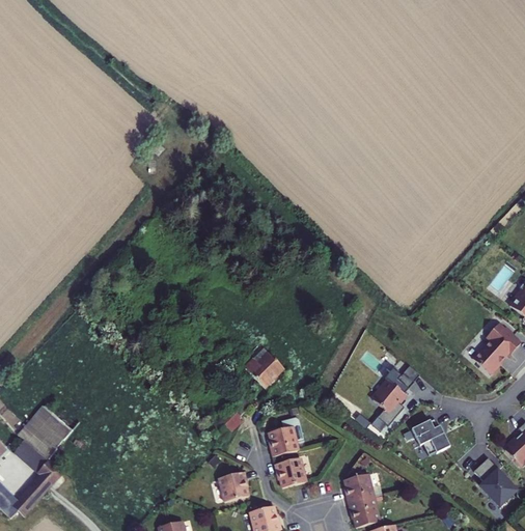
[(524,285),(522,289),(524,291),(512,307),(524,317),(524,320),(524,322),(524,323),(524,285)]
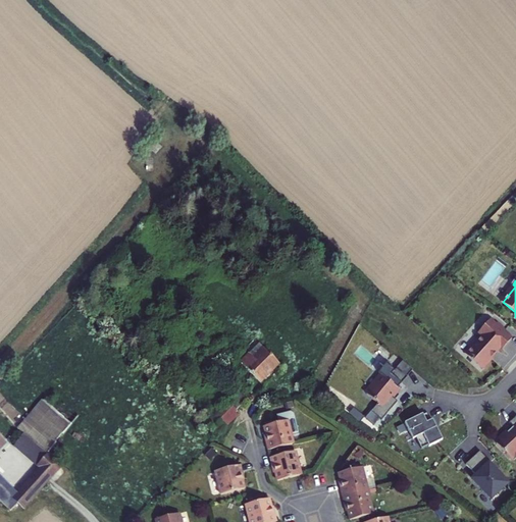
[(477,362),(484,369),(493,360),(492,358),(497,353),(497,354),(502,348),(503,350),(513,338),(492,319),(479,332),(483,336),(477,343),(475,342),(464,353),(475,364),(477,362)]
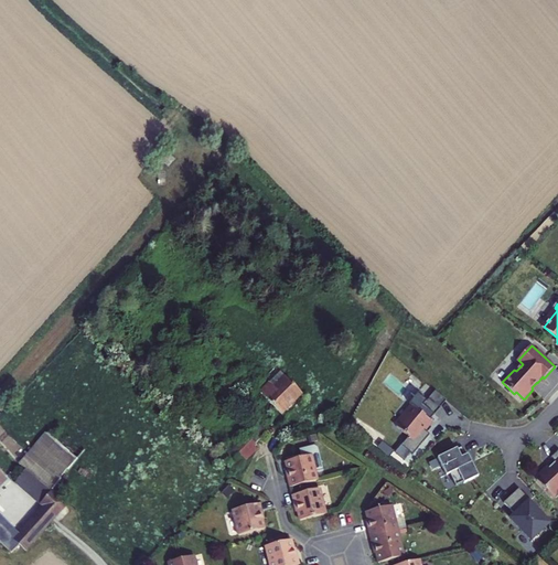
[(260,390),(281,412),(302,391),(285,373),(275,384),(270,380),(260,390)]
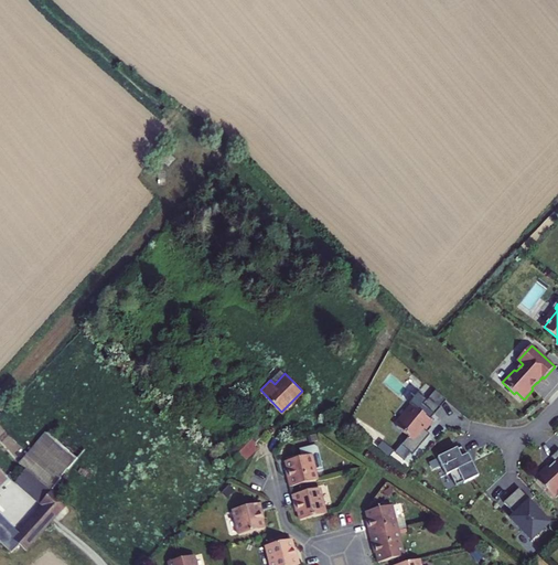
[(425,402),(416,395),(408,404),(412,406),(395,426),(407,437),(394,452),(404,460),(409,454),(411,455),(428,435),(422,429),(430,420),(429,419),(444,402),(433,392),(425,402)]
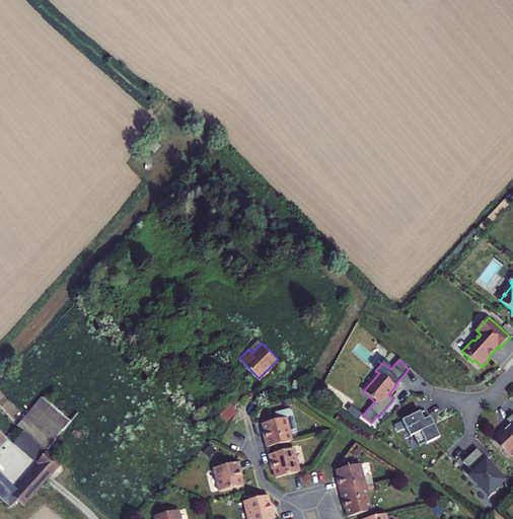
[(217,392),(199,412),(216,428),(236,408),(234,405),(243,395),(234,386),(223,397),(217,392)]
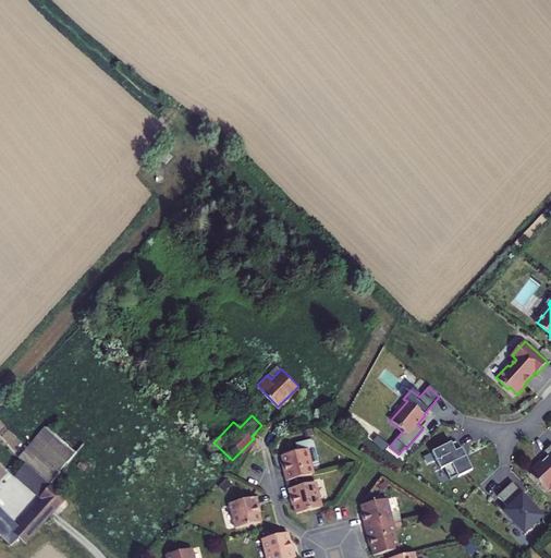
[(46,423),(16,456),(48,484),(51,481),(75,449),(46,423)]
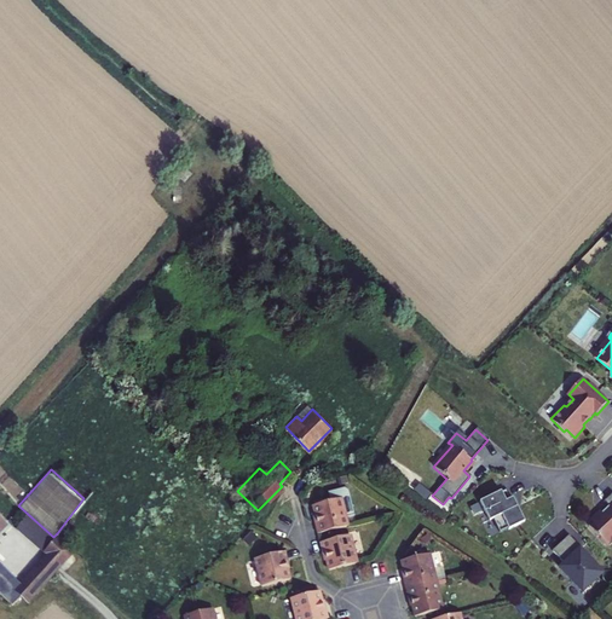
[(317,520),(315,521),(317,531),(347,524),(345,514),(353,512),(347,487),(344,485),(328,490),(329,498),(312,503),(317,520)]
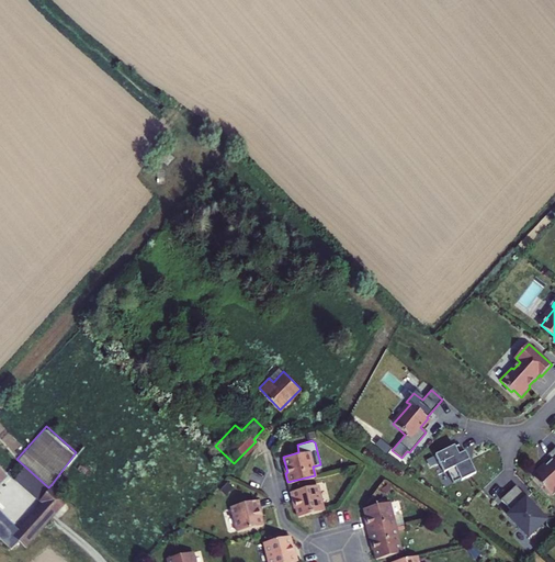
[(453,447),(433,456),(442,474),(445,472),(452,484),(460,481),(460,482),(474,474),(464,452),(462,454),(457,446),(454,448),(453,447)]
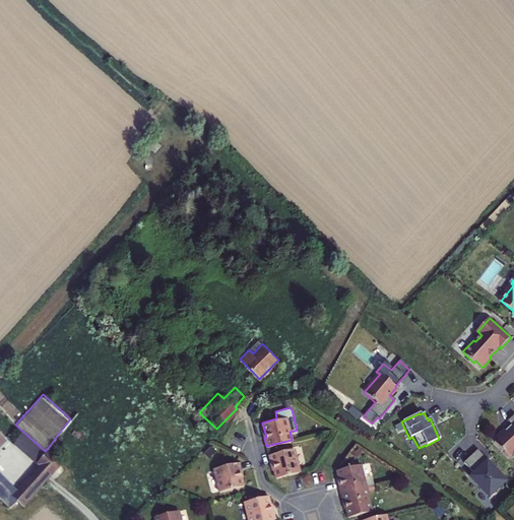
[(513,415),(507,423),(510,427),(505,433),(493,443),(507,458),(509,457),(511,459),(513,455),(513,415)]
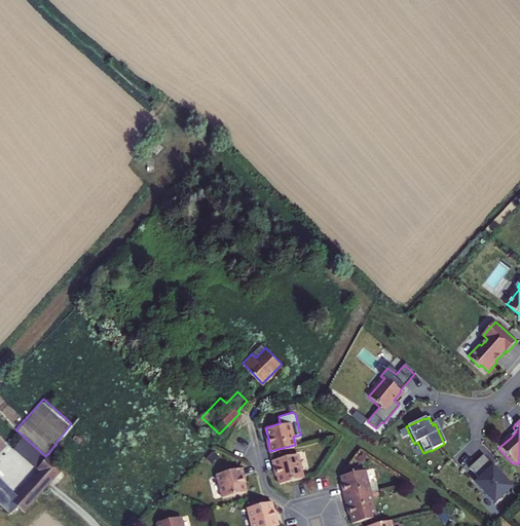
[(48,453),(45,456),(15,429),(7,438),(37,465),(35,467),(38,471),(48,480),(49,479),(61,465),(48,453)]
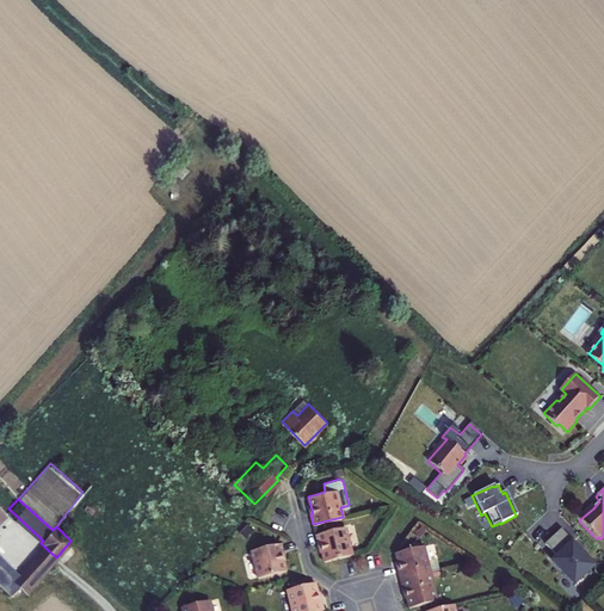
[(345,525),(315,534),(318,542),(320,542),(325,560),(352,553),(345,525)]
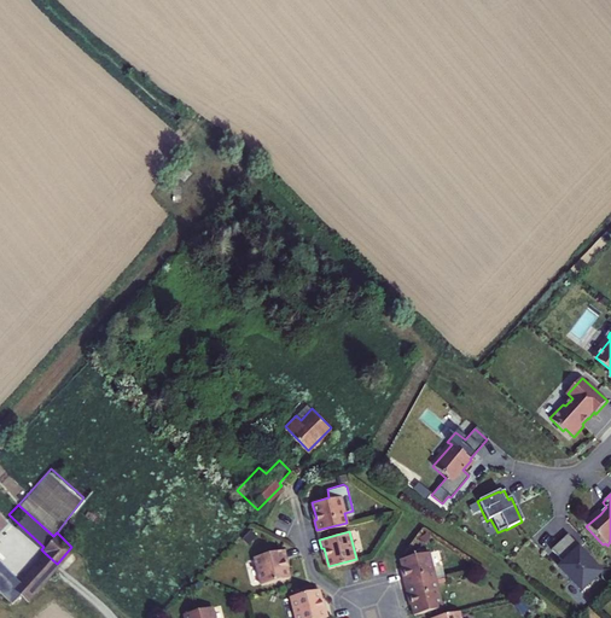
[(579,549),(566,536),(550,551),(559,563),(554,566),(579,593),(599,573),(577,549),(579,549)]
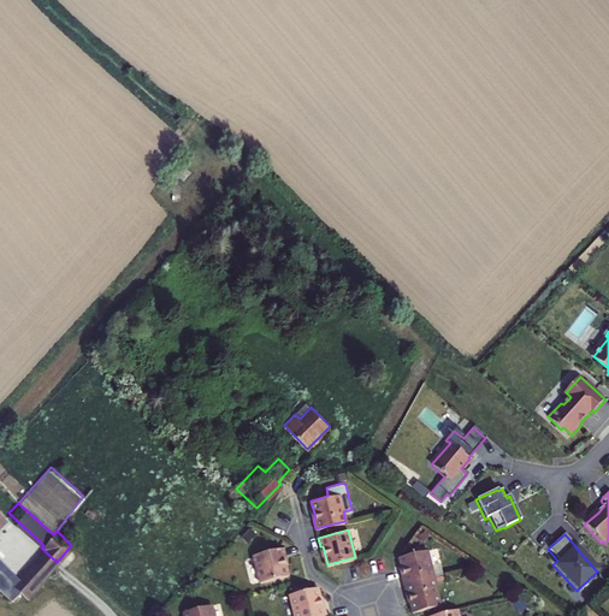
[(284,546),(254,554),(261,582),(289,574),(284,556),(287,555),(284,546)]
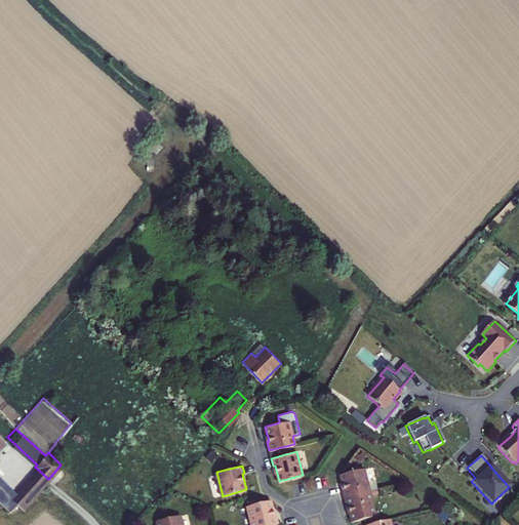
[(364,467),(341,473),(344,487),(342,487),(344,496),(370,490),(364,467)]
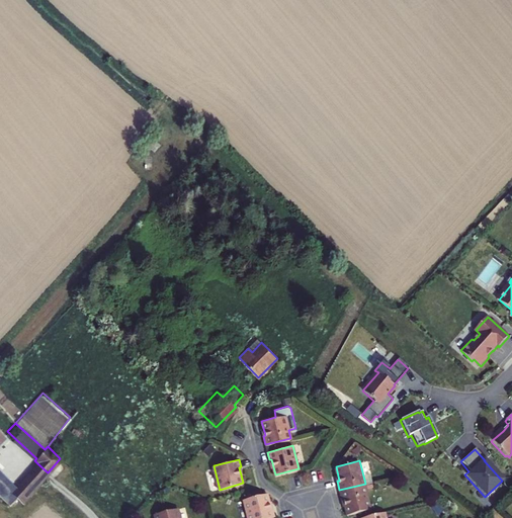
[(37,463),(31,469),(41,479),(48,472),(37,463)]
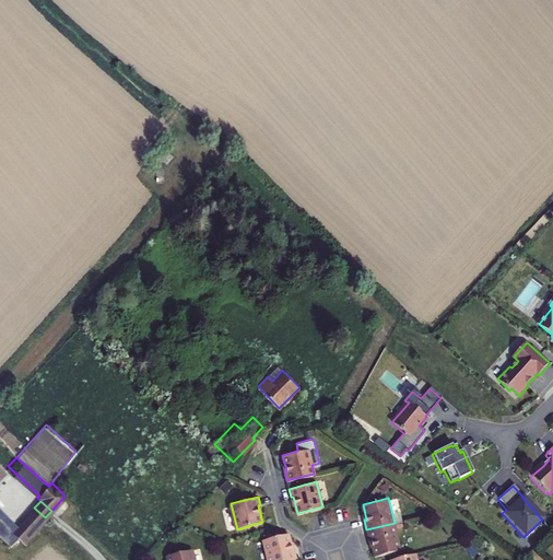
[(24,541),(44,518),(45,517),(34,508),(14,529),(2,518),(0,521),(0,528),(11,537),(14,533),(24,541)]
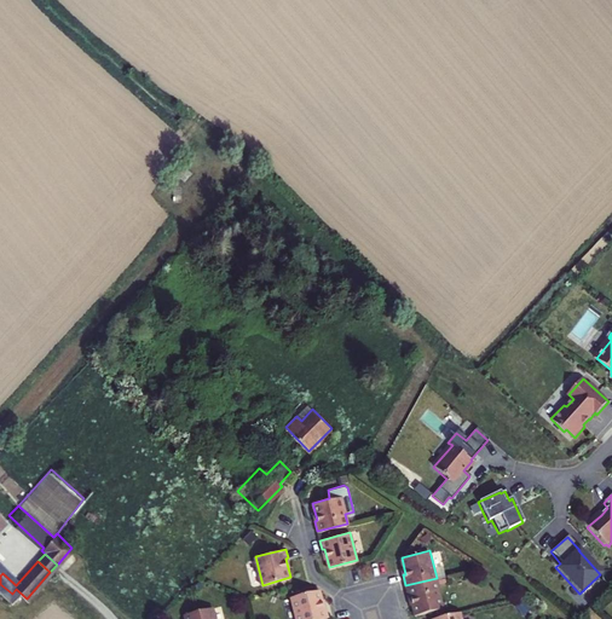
[(444,606),(437,578),(405,585),(409,596),(411,595),(416,612),(444,606)]
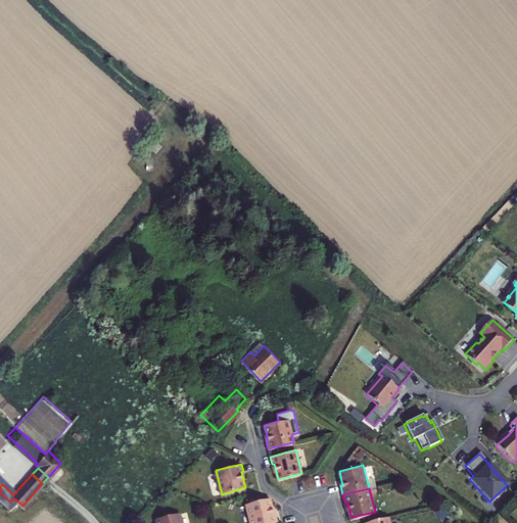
[(270,497),(245,504),(250,522),(267,522),(278,521),(276,513),(274,513),(270,497)]
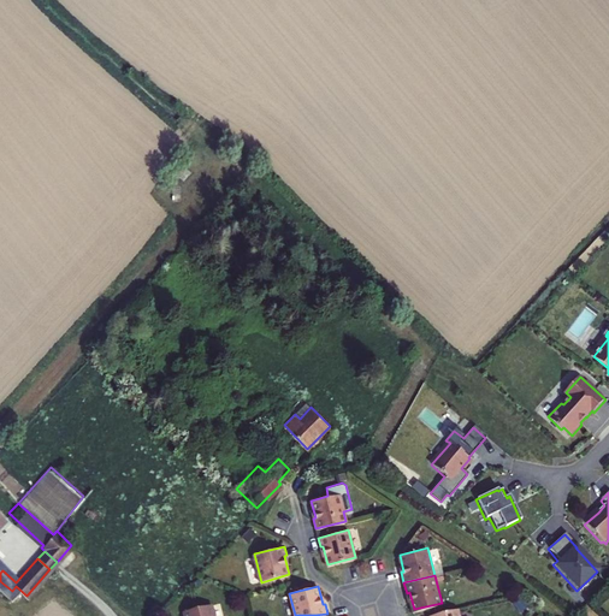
[(184,615),(213,615),(211,604),(183,610),(184,615)]
